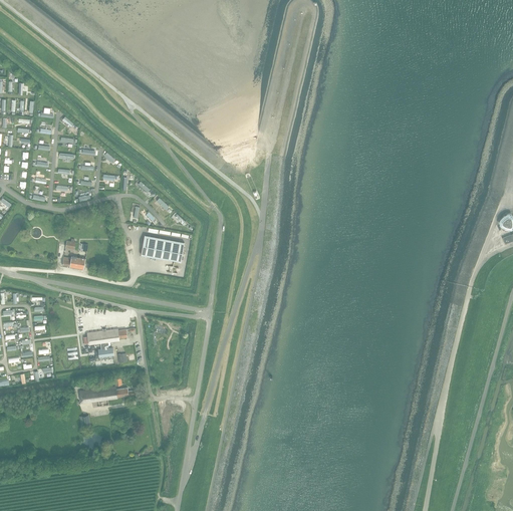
[(109,145),(107,148),(115,155),(117,153),(109,145)]
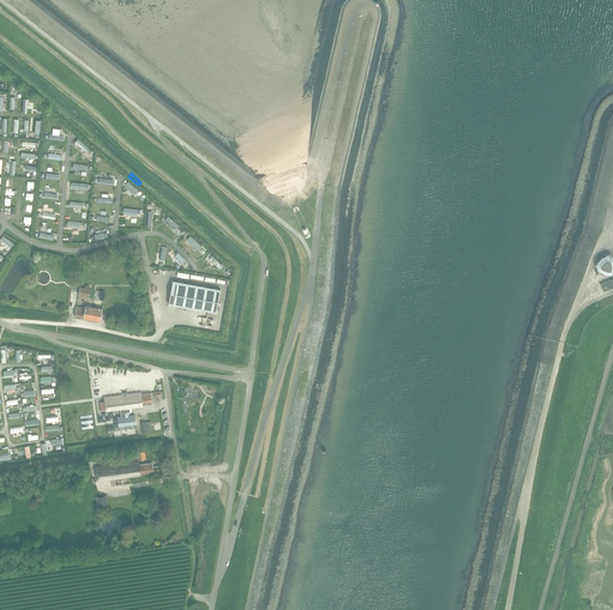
[(169,211),(179,221),(182,216),(173,207),(169,211)]
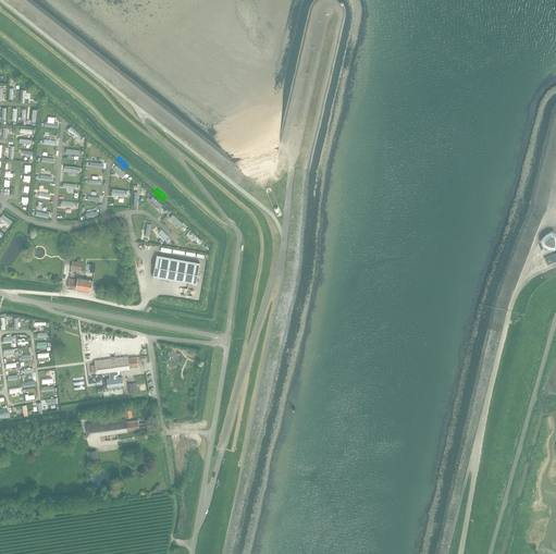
[(7,207),(3,210),(13,217),(15,213),(7,207)]
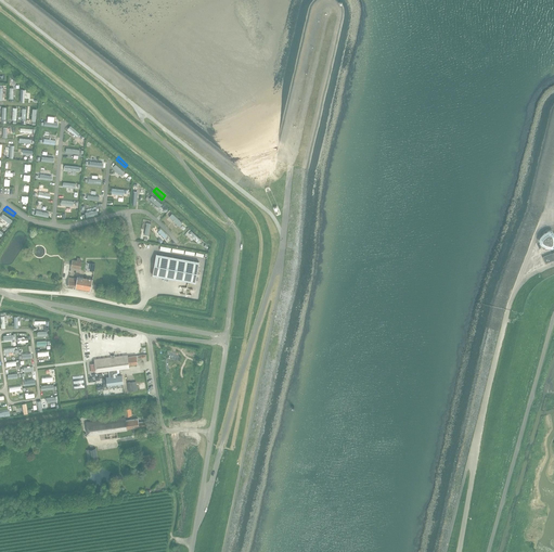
[(202,235),(205,232),(195,222),(192,226),(202,235)]
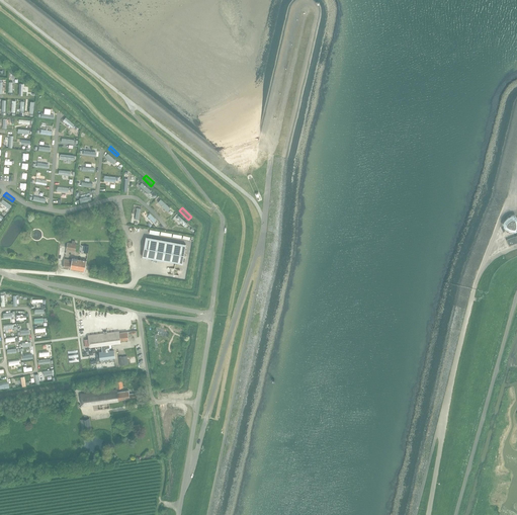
[(514,227),(516,227),(516,224),(516,221),(516,218),(515,215),(513,211),(510,212),(508,215),(505,217),(503,219),(502,222),(504,224),(507,226),(506,227),(508,228),(510,228),(511,229),(511,227),(514,227)]
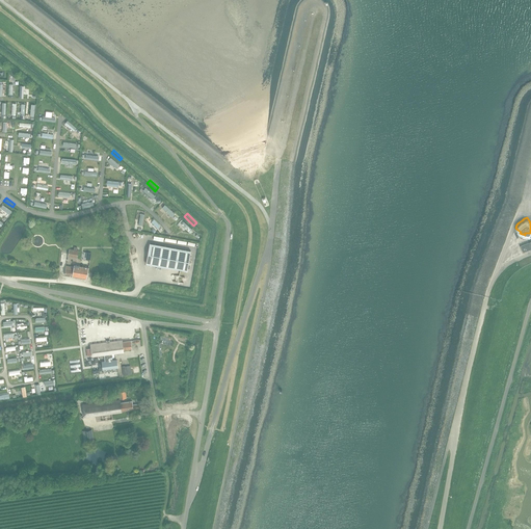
[(189,247),(149,240),(144,261),(186,268),(189,247)]
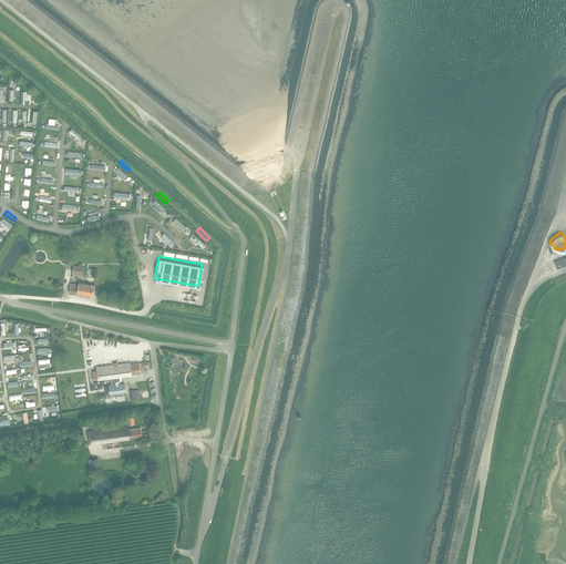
[(556,258),(554,259),(556,266),(559,265),(562,264),(564,263),(565,263),(563,256),(561,256),(559,257),(558,257),(556,258)]
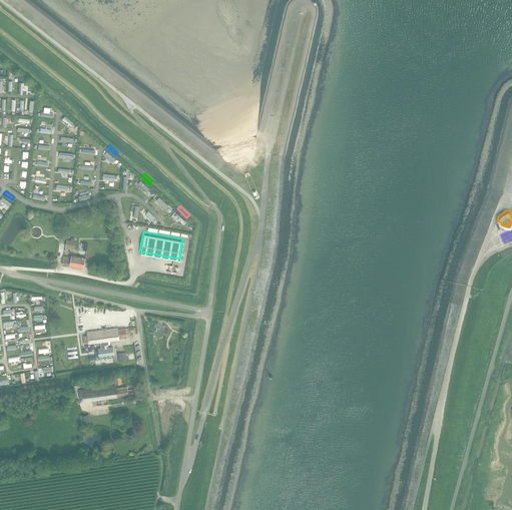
[(73,238),(73,235),(70,234),(70,238),(66,237),(64,244),(73,245),(74,238),(73,238)]
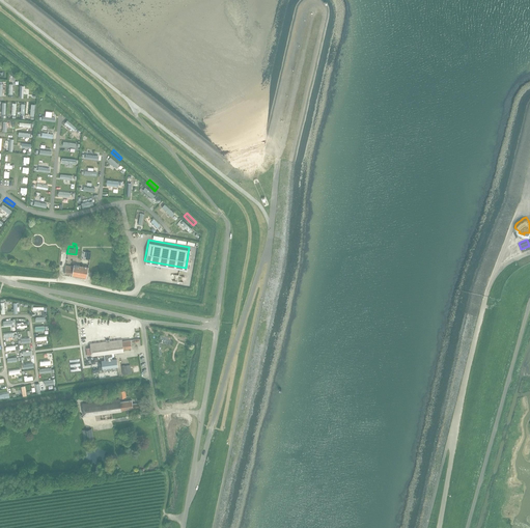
[(85,275),(87,264),(73,261),(73,264),(64,262),(63,271),(85,275)]
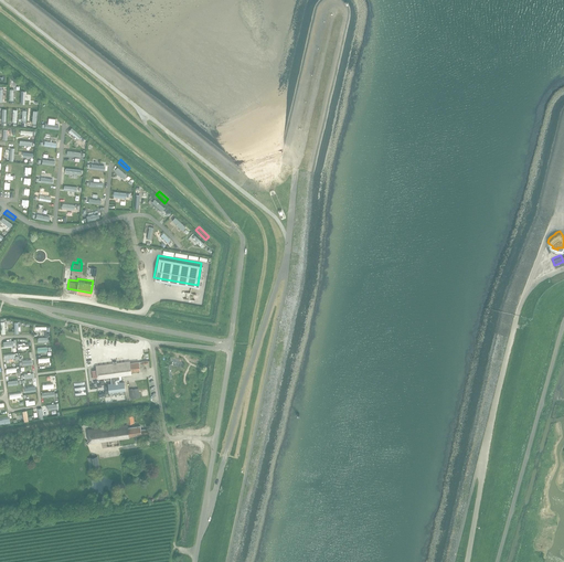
[(128,358),(125,359),(126,371),(130,371),(130,369),(138,368),(138,359),(129,360),(128,358)]
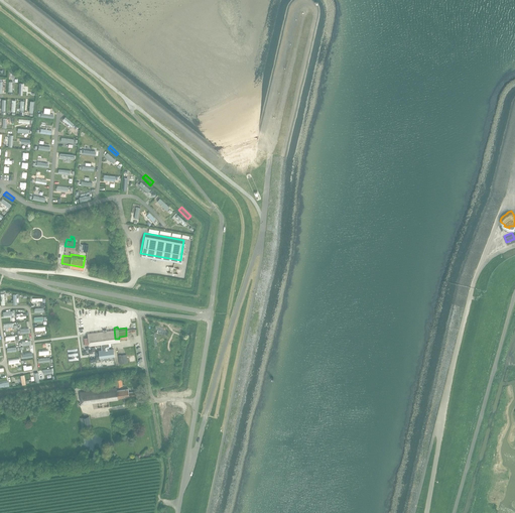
[(114,328),(86,331),(87,335),(83,336),(84,342),(88,342),(88,343),(100,341),(101,348),(98,348),(99,357),(114,355),(113,347),(108,347),(107,340),(115,339),(114,328)]
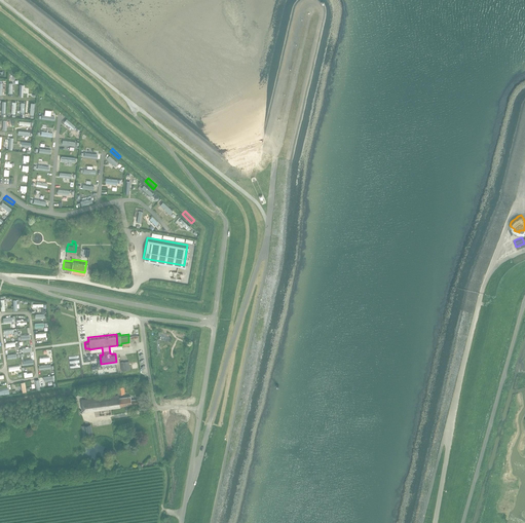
[(119,404),(139,401),(139,397),(130,398),(129,394),(118,395),(117,391),(81,397),(82,409),(119,405),(119,404)]
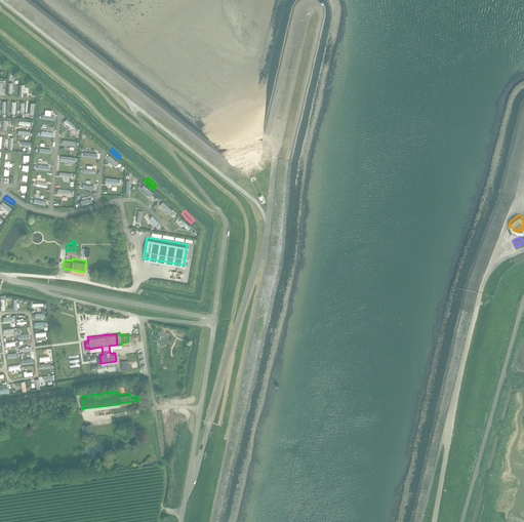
[(91,431),(89,420),(80,422),(82,433),(91,431)]
